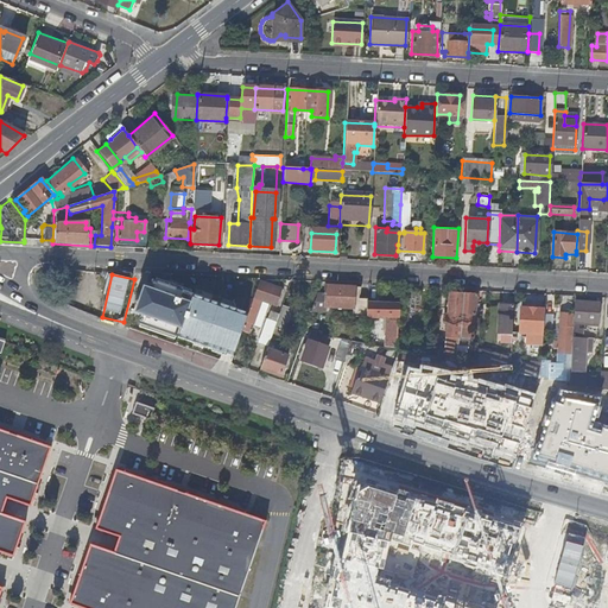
[(131,320),(233,352),(248,303),(238,302),(235,305),(153,278),(151,287),(144,285),(131,320)]
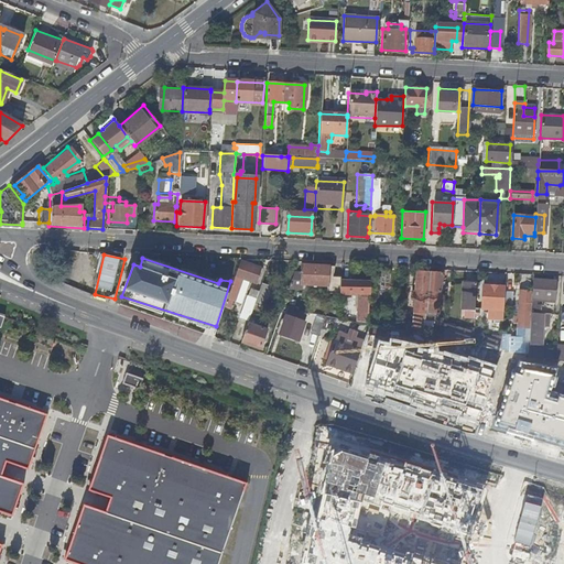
[(230,289),(223,308),(223,310),(229,312),(232,303),(240,305),(248,282),(255,284),(260,270),(240,262),(235,278),(234,278),(230,289)]
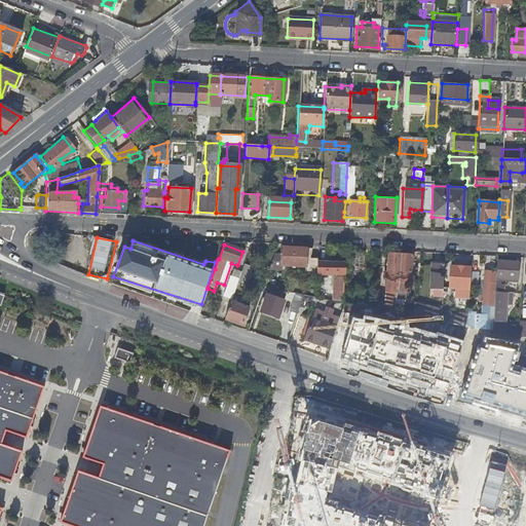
[(280,254),(274,253),(268,269),(279,270),(279,265),(308,267),(308,274),(317,274),(317,273),(318,261),(320,258),(309,258),(310,249),(280,247),(280,254)]
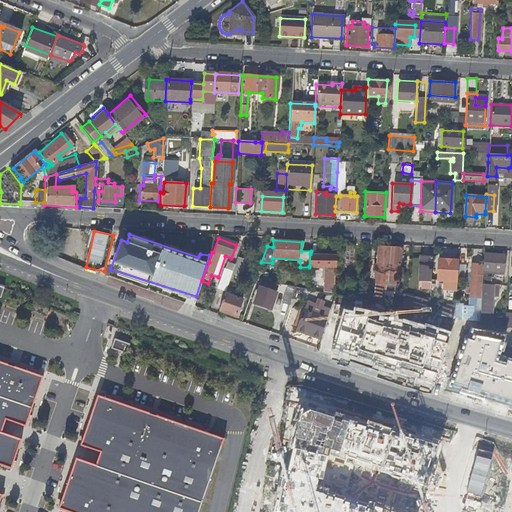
[(353,246),(340,246),(338,274),(346,275),(348,253),(352,253),(353,246)]
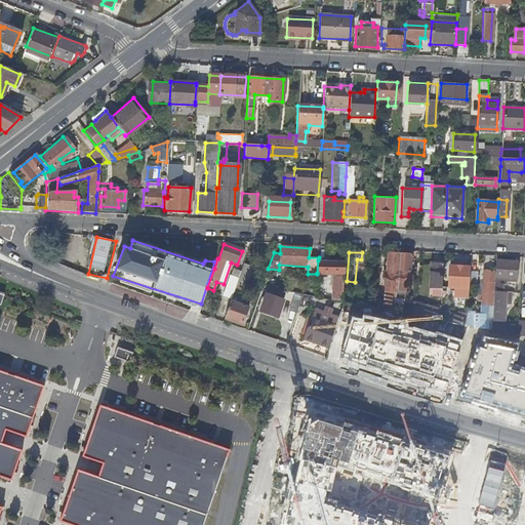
[(408,298),(411,255),(389,253),(388,273),(384,273),(384,279),(387,279),(386,291),(386,296),(408,298)]
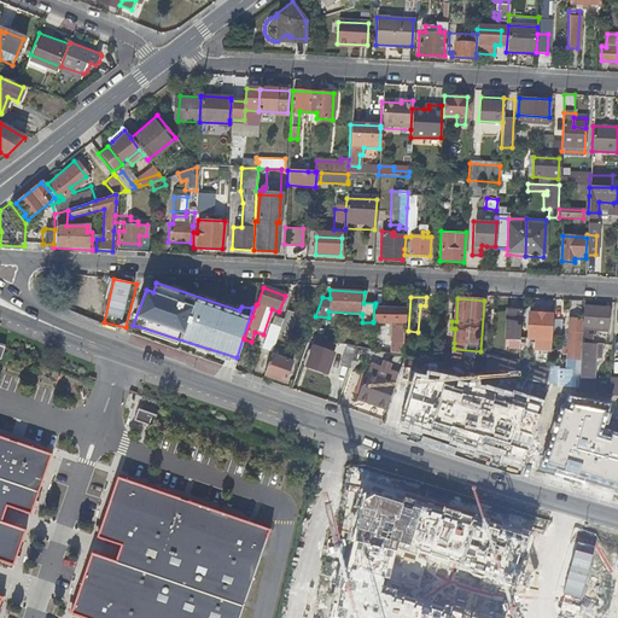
[(404,322),(406,308),(374,307),(373,321),(392,322),(390,351),(401,353),(403,322),(404,322)]
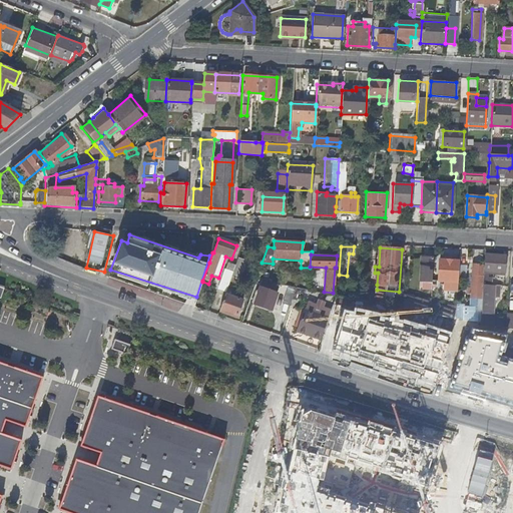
[(421,282),(430,283),(432,257),(422,255),(421,282)]
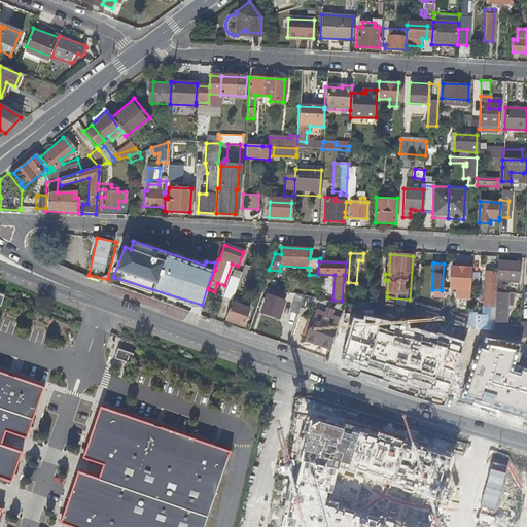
[(497,262),(496,280),(519,281),(520,265),(497,262)]
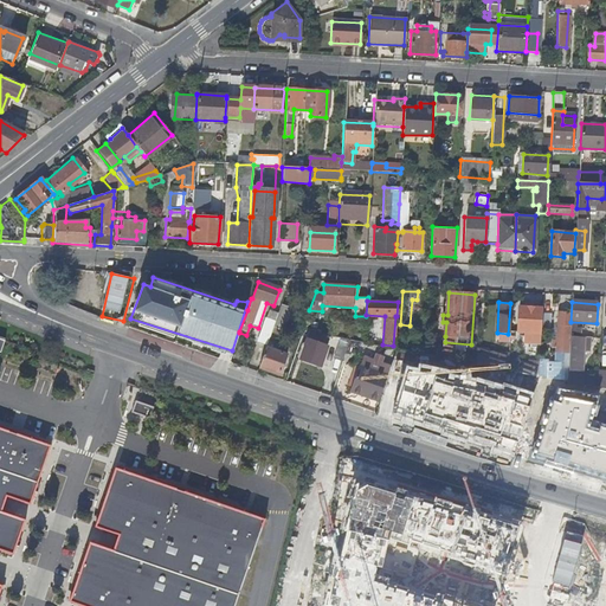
[(277,313),(272,327),(284,331),(291,308),(279,304),(277,313)]
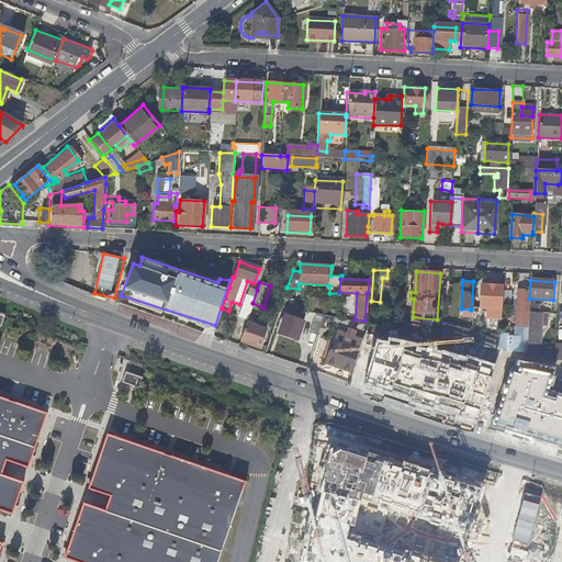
[(501,291),(502,285),(481,284),(480,307),(487,308),(486,317),(499,318),(501,305),(501,291)]
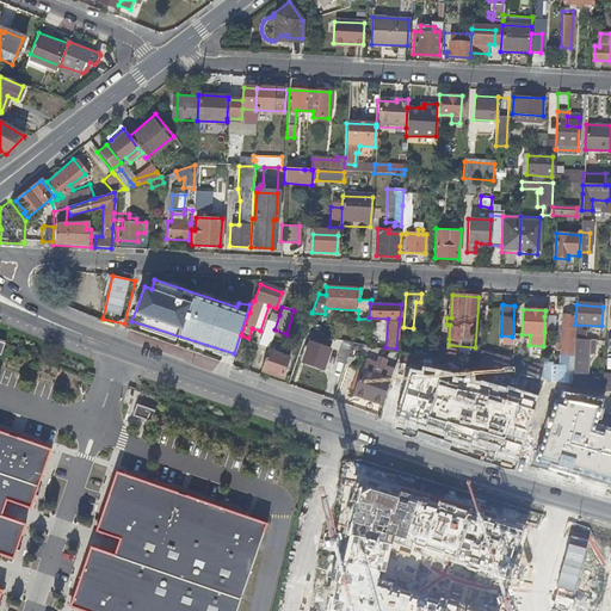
[(260,344),(269,346),(270,344),(275,329),(279,315),(270,313),(260,344)]
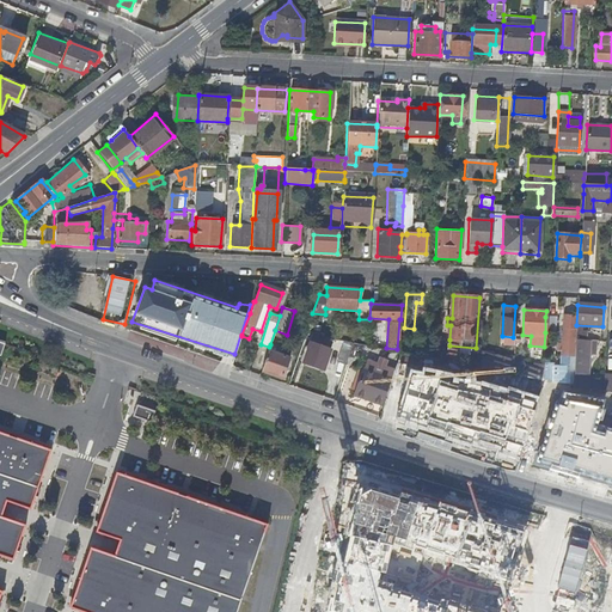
[(571,386),(575,317),(562,317),(558,384),(571,386)]
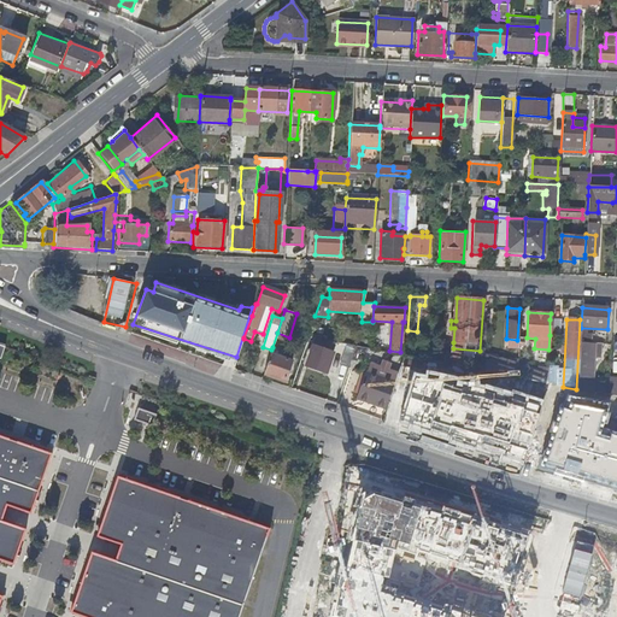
[(581,334),(577,389),(592,392),(592,385),(593,357),(600,358),(601,344),(589,344),(589,334),(581,334)]
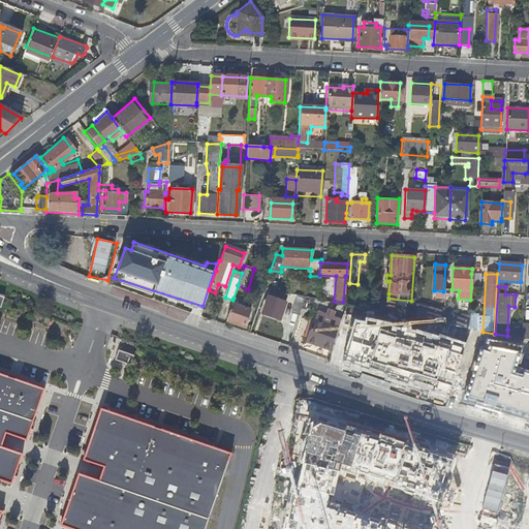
[(269,298),(262,313),(280,319),(285,304),(282,303),(284,297),(272,292),(270,299),(269,298)]
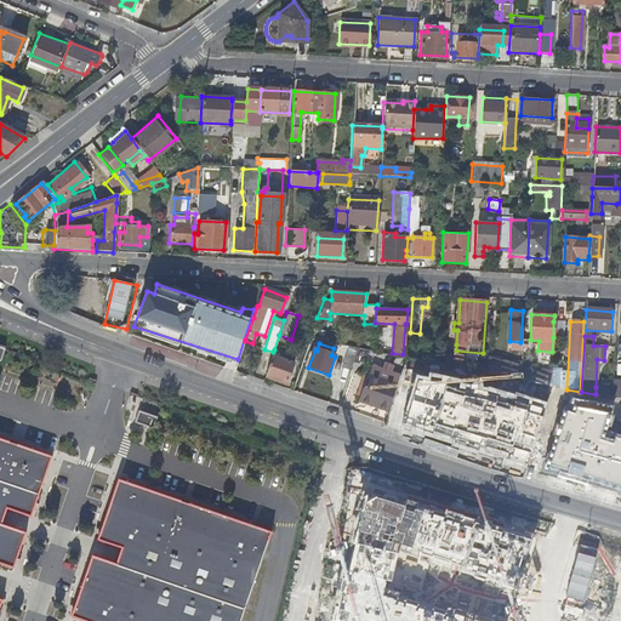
[(358,349),(348,347),(341,368),(351,370),(358,349)]
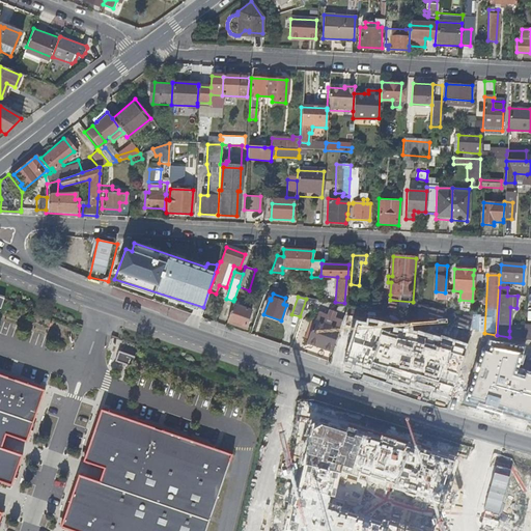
[(244,302),(234,299),(233,301),(232,306),(242,309),(244,302)]
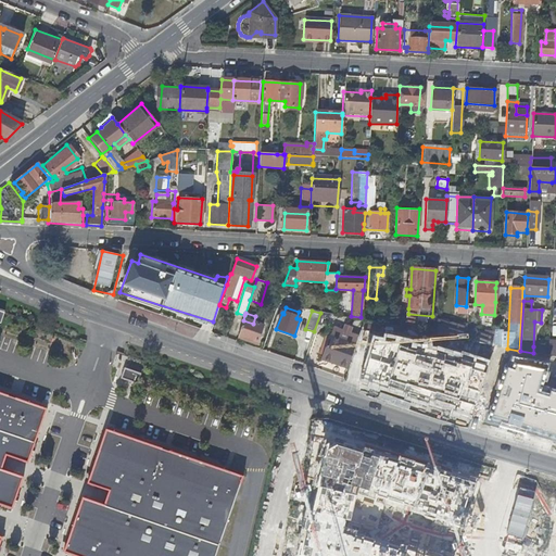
[(449,321),(434,319),(433,335),(447,337),(464,340),(466,341),(467,325),(449,323),(449,321)]
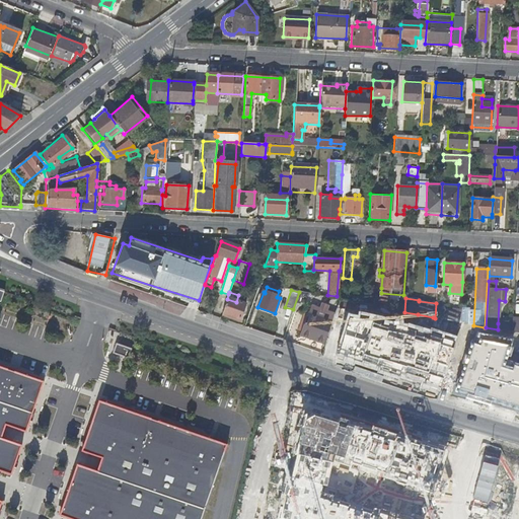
[(227,299),(221,316),(239,322),(245,305),(236,302),(227,299)]
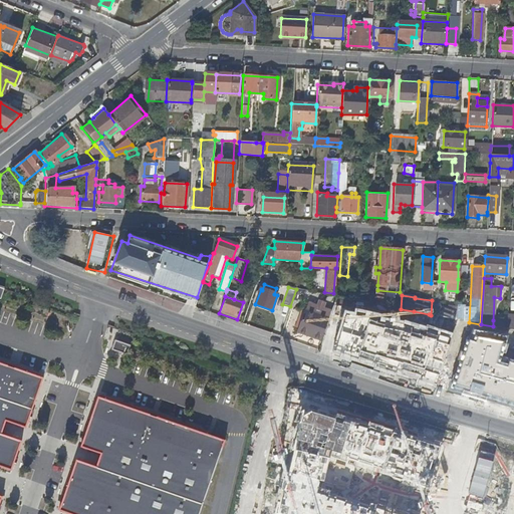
[(377,318),(380,307),(373,305),(370,316),(377,318)]
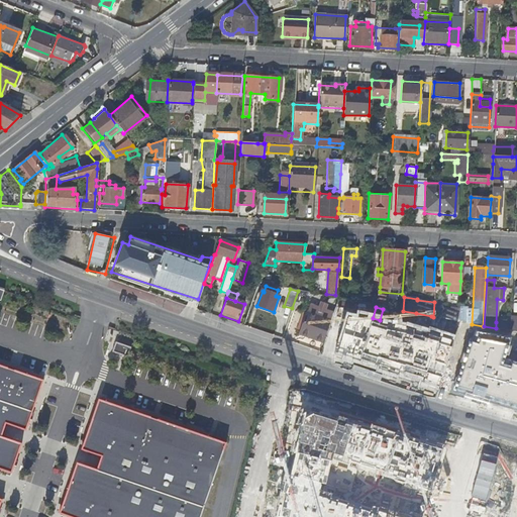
[(296,335),(322,345),(326,332),(329,320),(305,311),(296,335)]
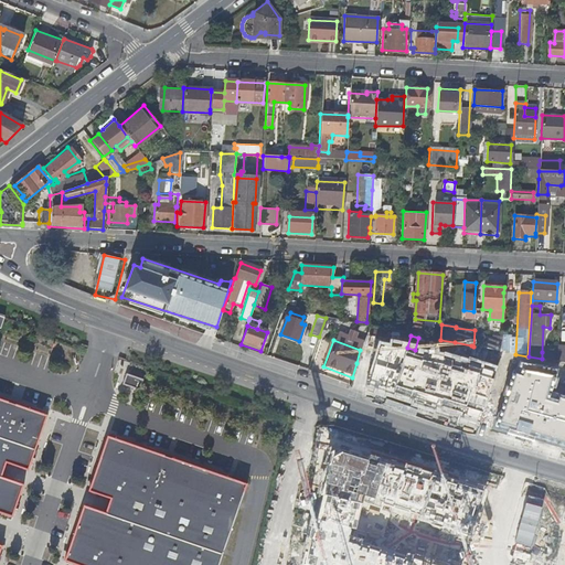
[(490,349),(501,351),(501,344),(501,343),(490,342),(490,349)]
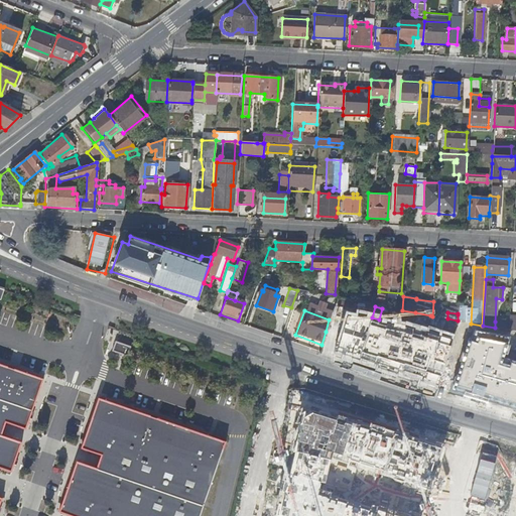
[(406,314),(403,338),(419,341),(421,330),(430,331),(432,317),(406,314)]
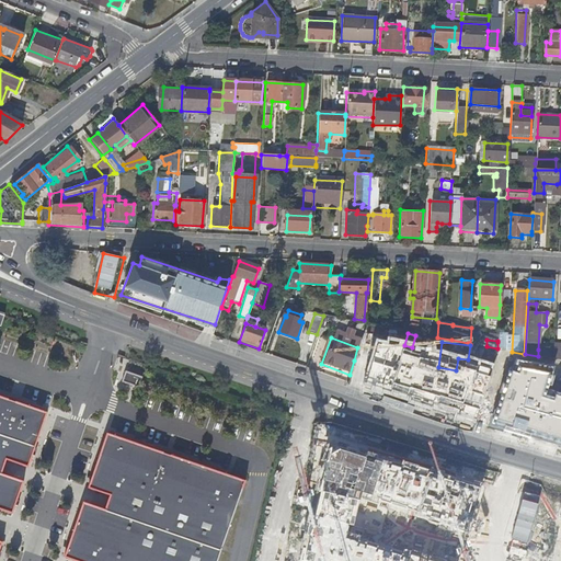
[(497,342),(497,348),(499,348),(508,351),(510,344),(497,342)]
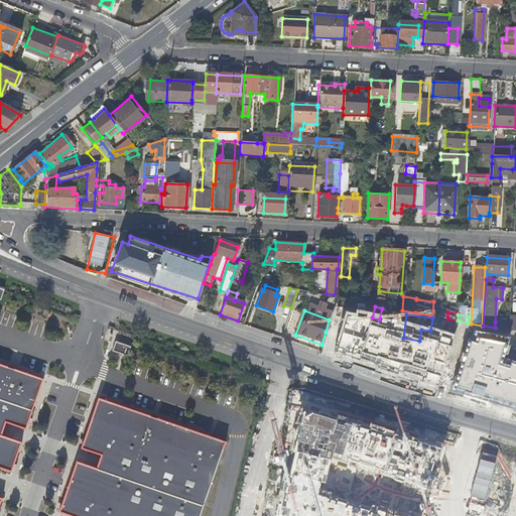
[(495,321),(495,328),(500,329),(508,331),(508,318),(505,317),(504,323),(495,321)]
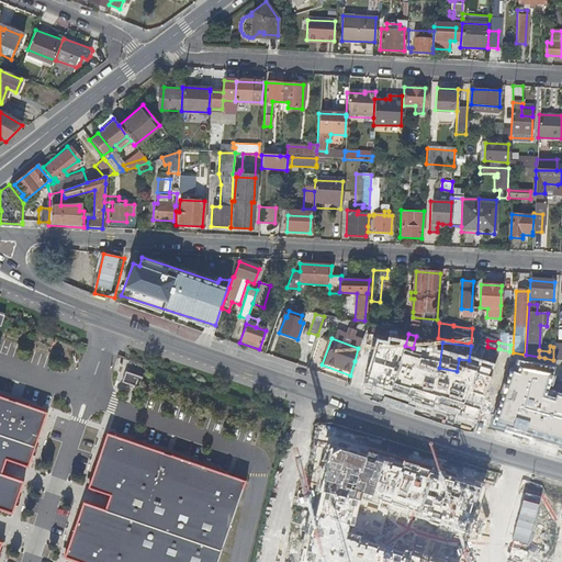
[(561,446),(561,361),(554,360),(553,360),(544,358),(539,357),(526,355),(525,355),(513,352),(509,351),(499,349),(494,366),(487,384),(481,405),(475,424),(519,435),(561,446)]
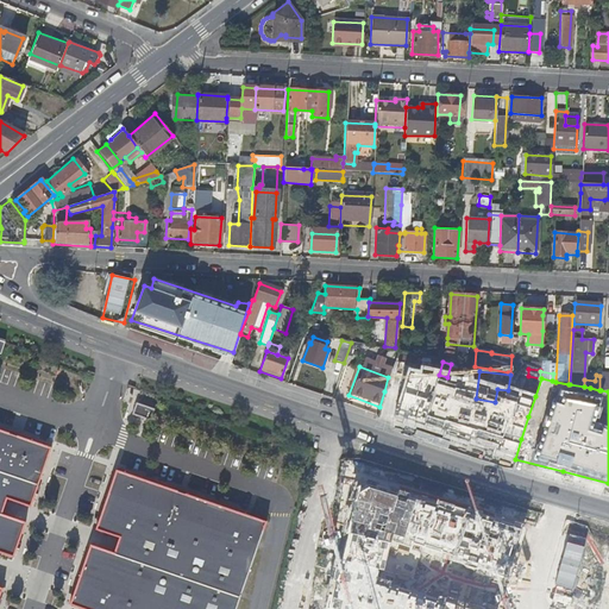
[(453,384),(452,393),(441,391),(437,420),(465,424),(470,387),(453,384)]
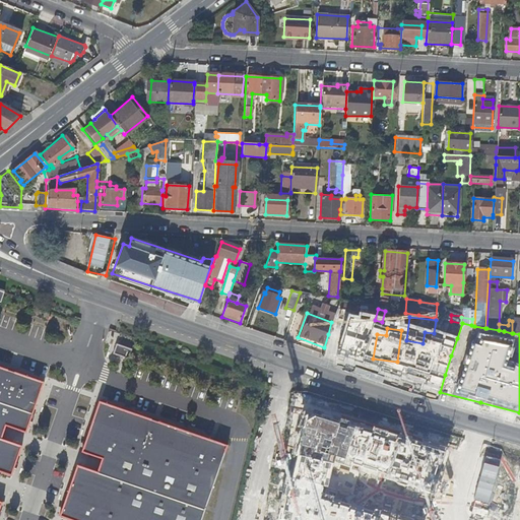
[(347,334),(340,353),(360,361),(367,341),(347,334)]
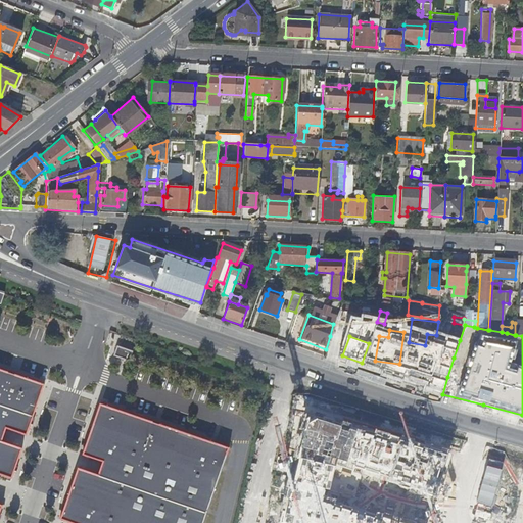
[(129,361),(132,350),(116,345),(113,354),(129,361)]
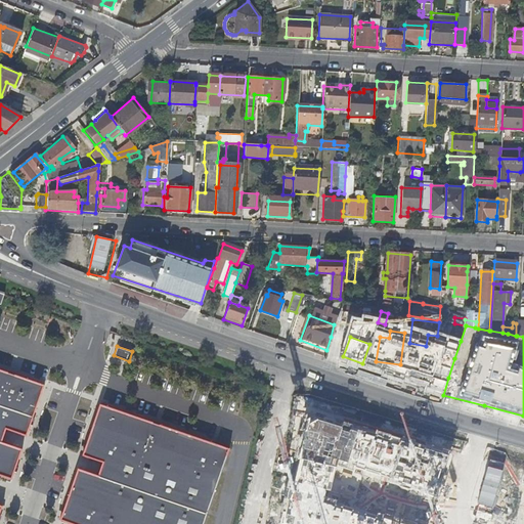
[(44,385),(0,369),(0,512),(2,507),(0,505),(0,475),(11,479),(22,449),(1,442),(5,429),(26,436),(44,385)]
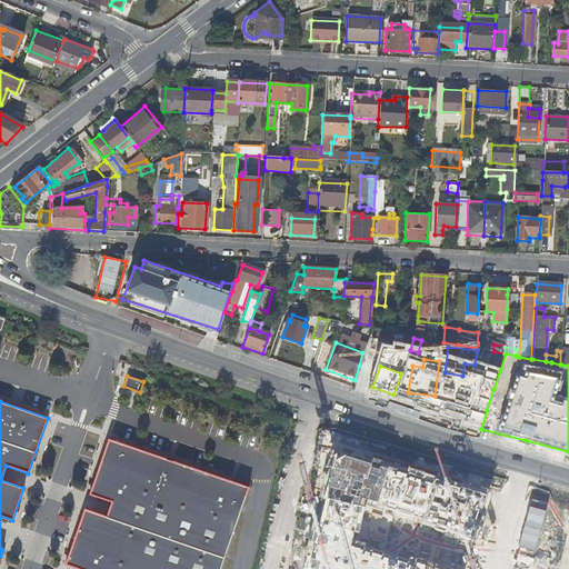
[(220,568),(249,487),(108,439),(90,495),(112,501),(107,517),(85,509),(66,565),(79,568),(220,568)]
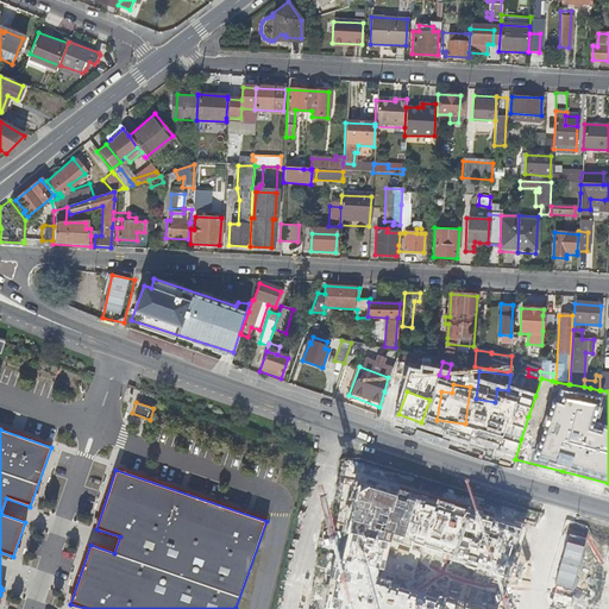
[(351,479),(327,585),(435,608),(567,608),(585,532),(351,479)]
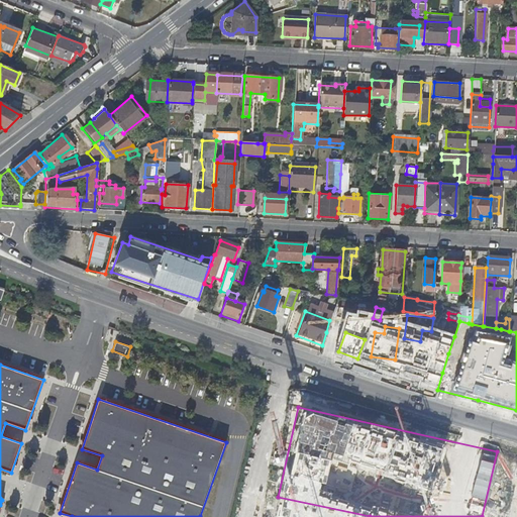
[(296,516),(310,516),(314,503),(300,500),(296,516)]
